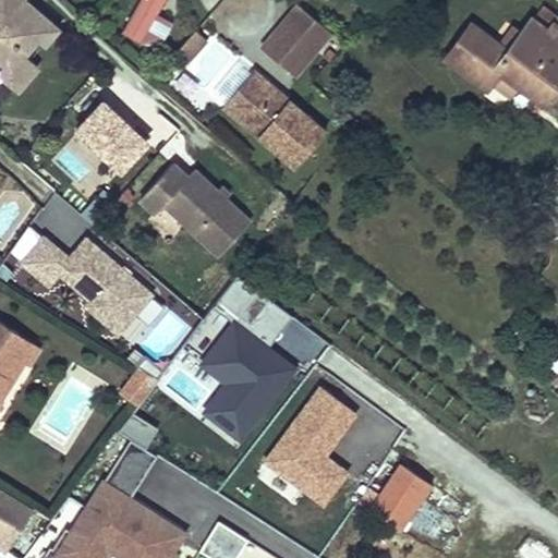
[(0,0),(0,58),(4,63),(0,68),(0,73),(2,75),(17,88),(37,65),(24,53),(36,39),(41,45),(56,28),(23,0),(0,0)]
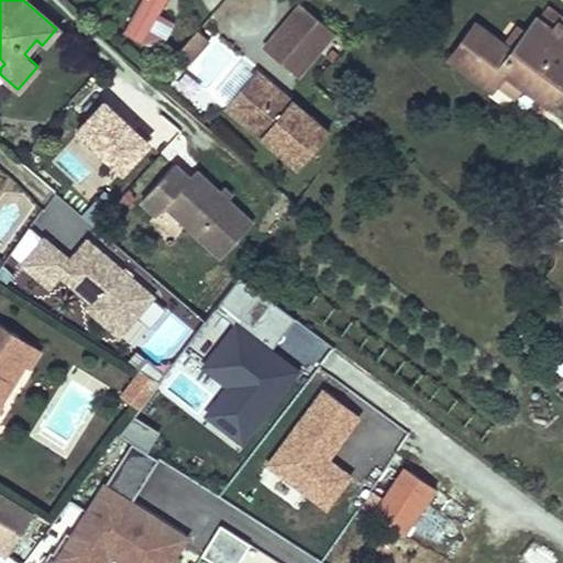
[(156,52),(173,22),(157,13),(164,0),(138,0),(121,32),(156,52)]
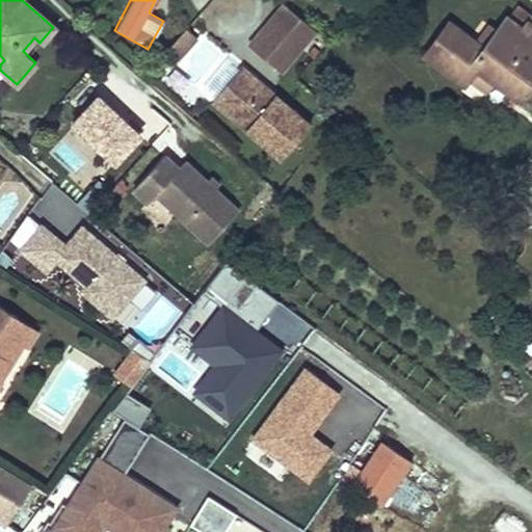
[(289,0),(280,0),(246,37),(284,71),(321,29),(289,0)]
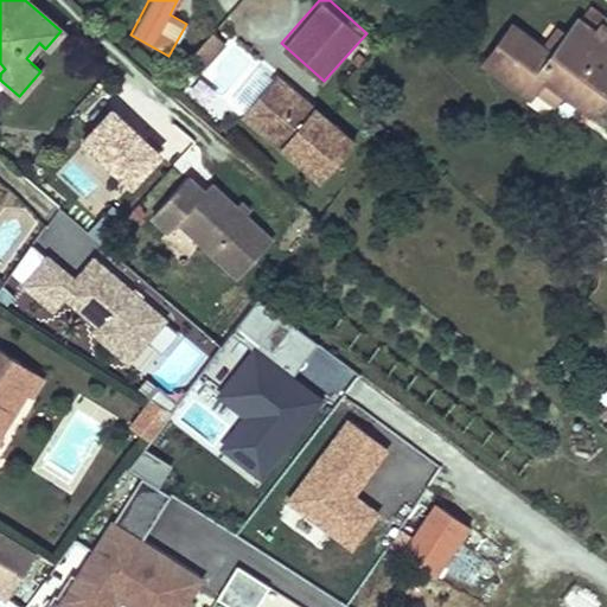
[(606,31),(582,12),(576,20),(596,36),(590,43),(606,55),(606,31)]
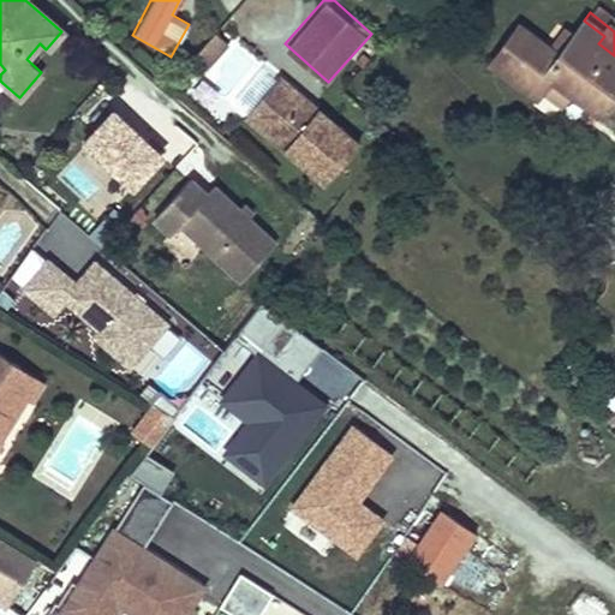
[(604,36),(584,21),(557,57),(518,27),(488,66),(533,100),(548,82),(599,119),(614,97),(614,55),(598,43),(604,36)]
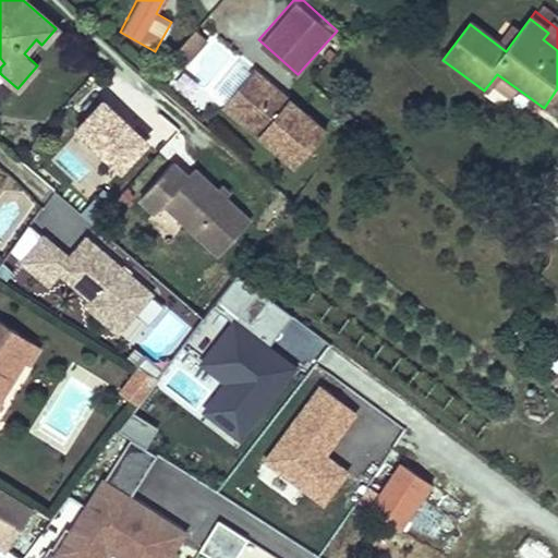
[(183,64),(206,40),(194,29),(171,55),(183,64)]
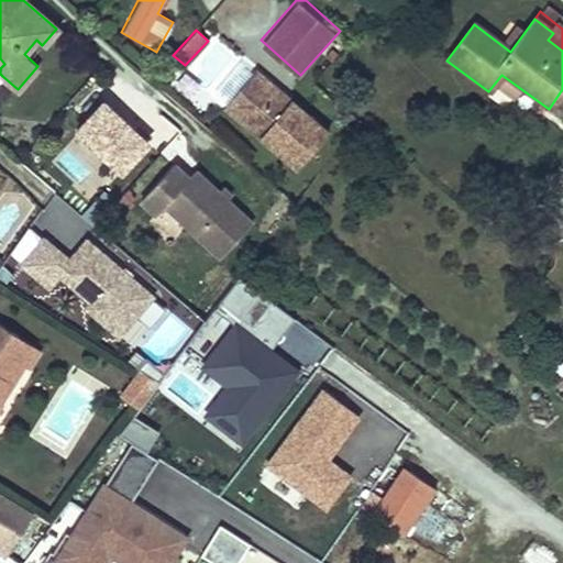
[(255,64),(221,105),(297,168),(331,128),(255,64)]
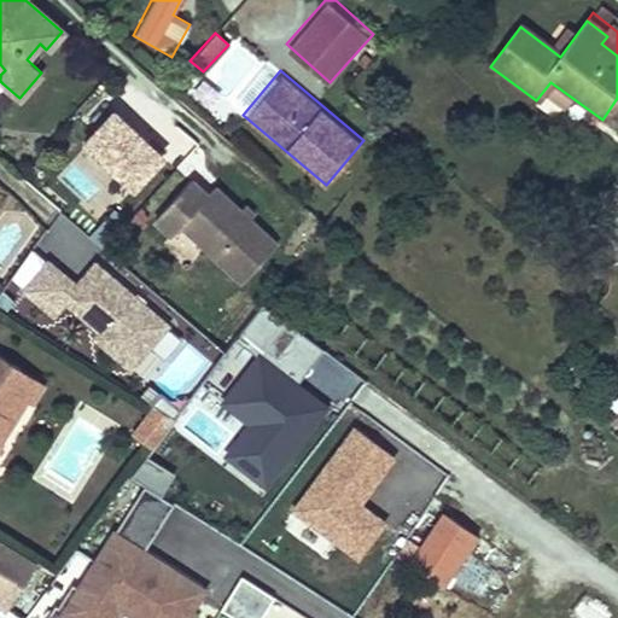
[(180,136),(174,144),(187,156),(193,150),(180,136)]
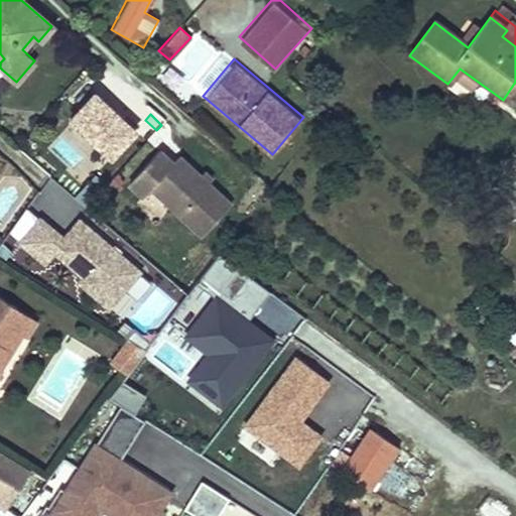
[(145,120),(132,134),(143,144),(156,130),(145,120)]
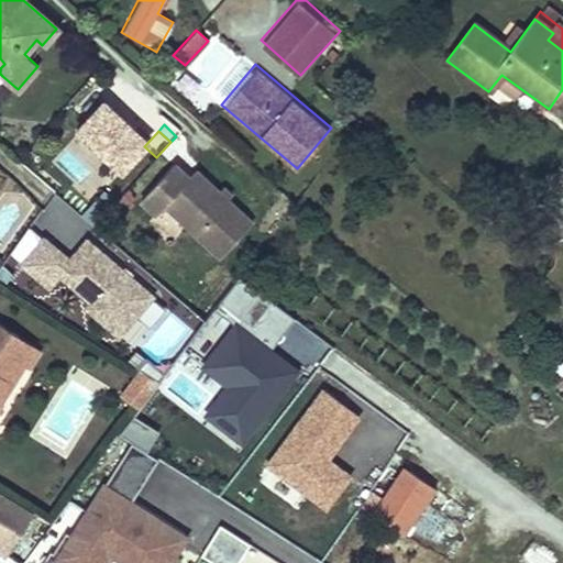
[(184,146),(138,195),(156,213),(166,202),(221,256),(258,219),(184,146)]
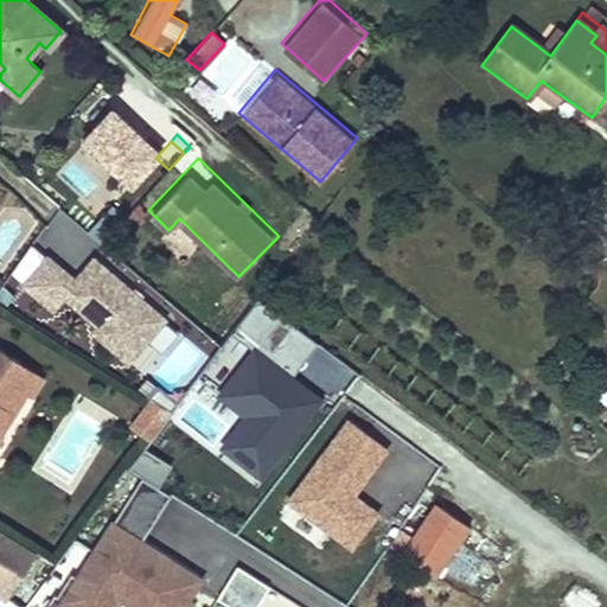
[(46,249),(18,281),(55,310),(66,296),(95,323),(91,331),(131,362),(171,318),(94,249),(78,273),(46,249)]
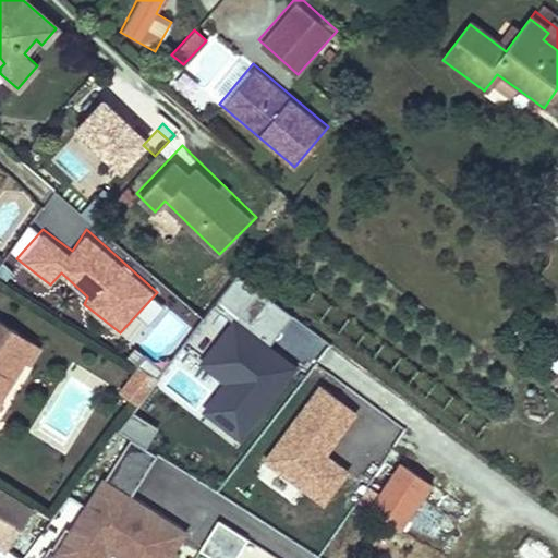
[(198,415),(241,445),(295,365),(269,347),(290,316),(237,279),(220,303),(234,312),(197,365),(221,383),(198,415)]
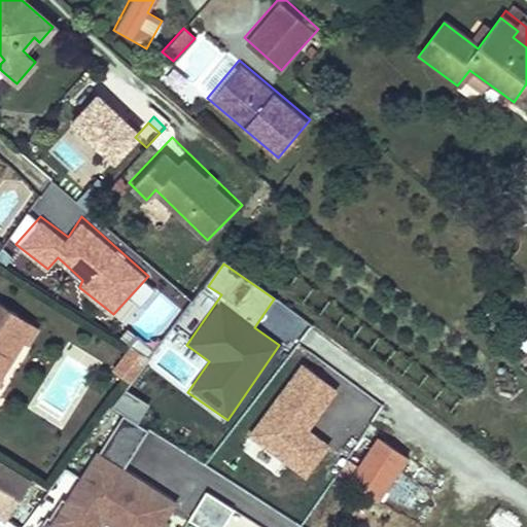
[(6,330),(15,314),(0,304),(0,375),(21,341),(22,340),(6,330)]
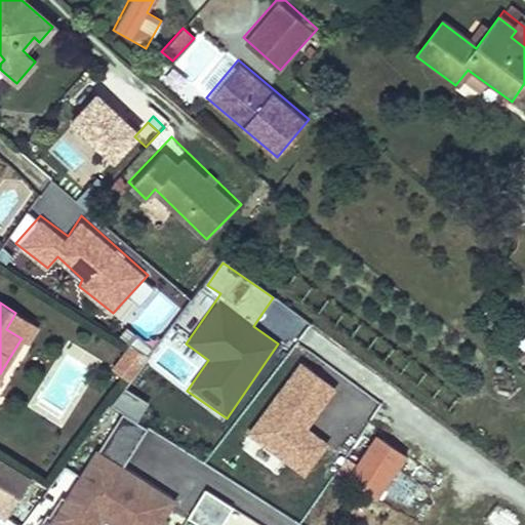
[(22,338),(21,339),(27,344),(37,326),(15,313),(6,329),(22,338)]
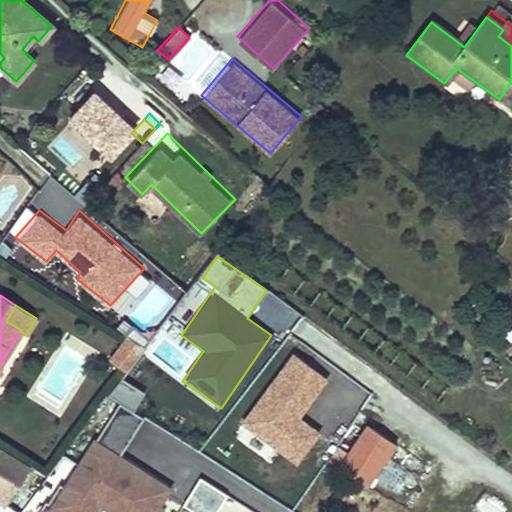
[(511,341),(511,339),(511,315),(500,333),(511,341)]
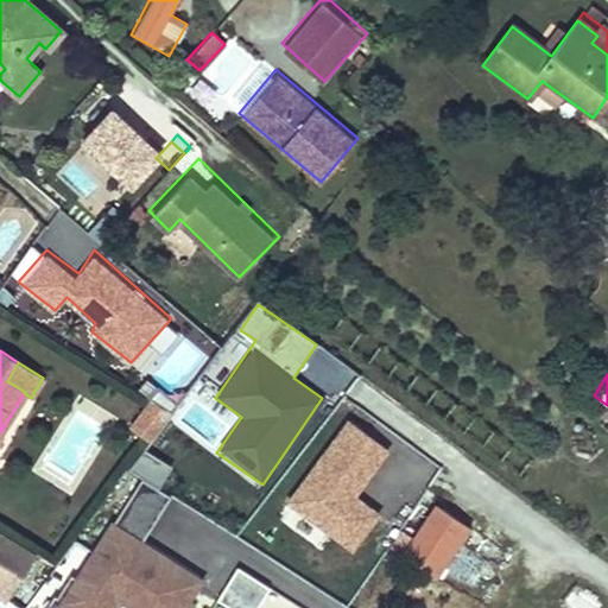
[(147,399),(130,431),(151,443),(169,411),(147,399)]
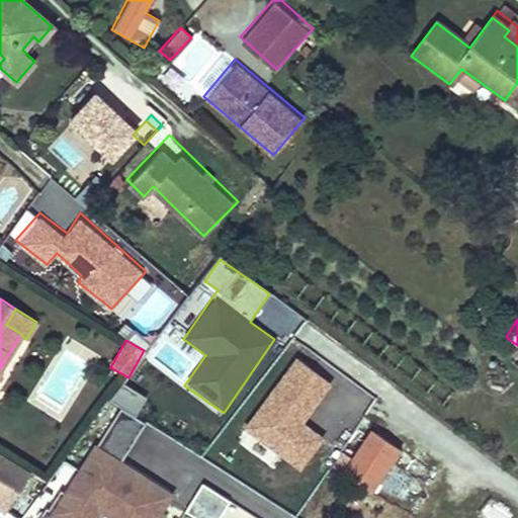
[(136,415),(146,397),(119,381),(109,400),(136,415)]
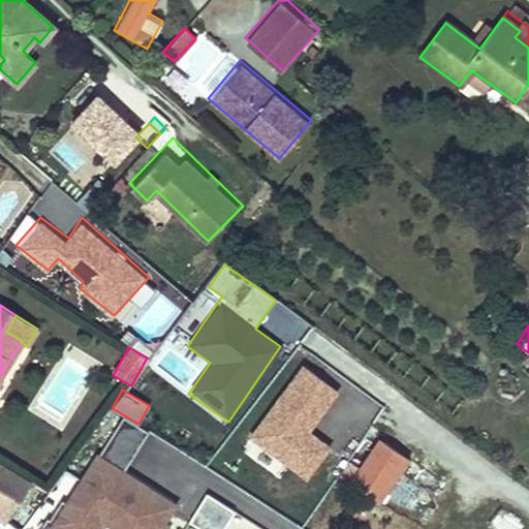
[(161,528),(178,504),(124,470),(148,432),(118,413),(45,528),(161,528)]
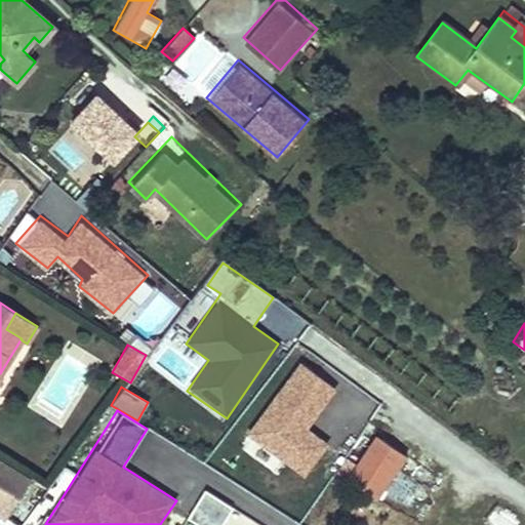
[(372,498),(404,454),(375,435),(355,462),(344,479),(372,498)]
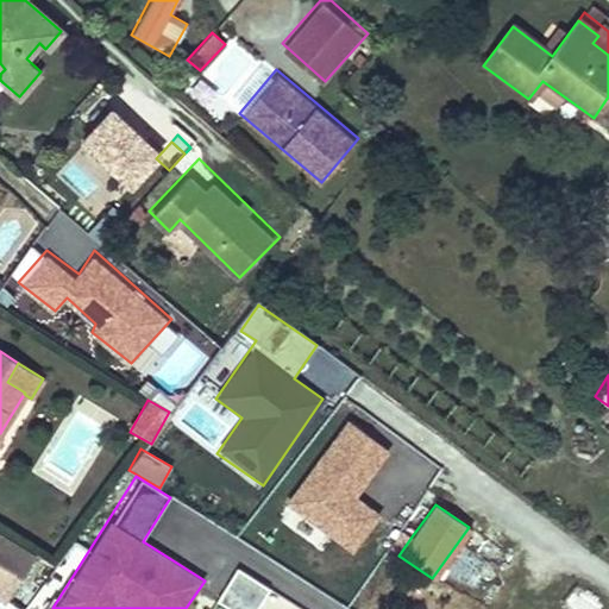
[(387,547),(399,556),(412,537),(400,529),(387,547)]
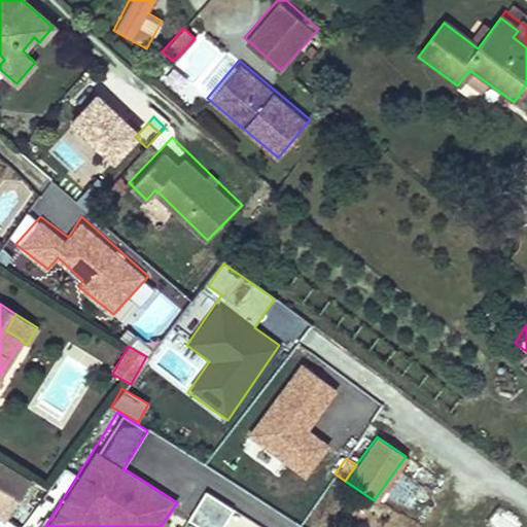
[(31,481),(0,460),(0,512),(8,517),(31,481)]
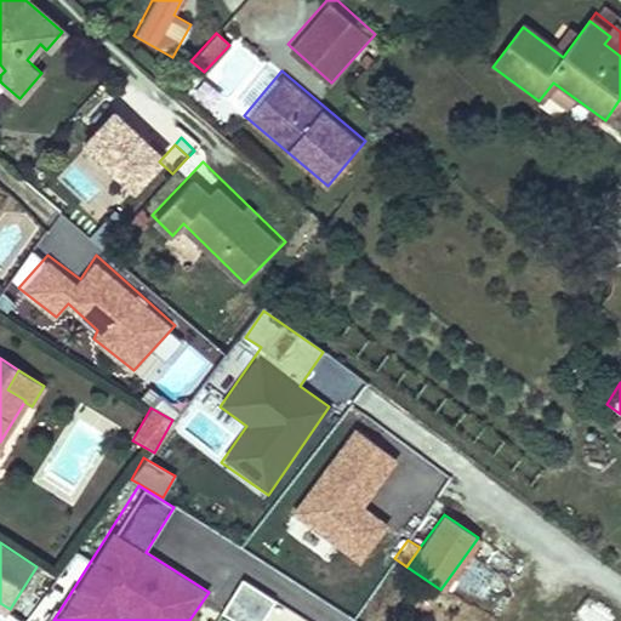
[(513,616),(528,602),(502,576),(486,592),(513,616)]
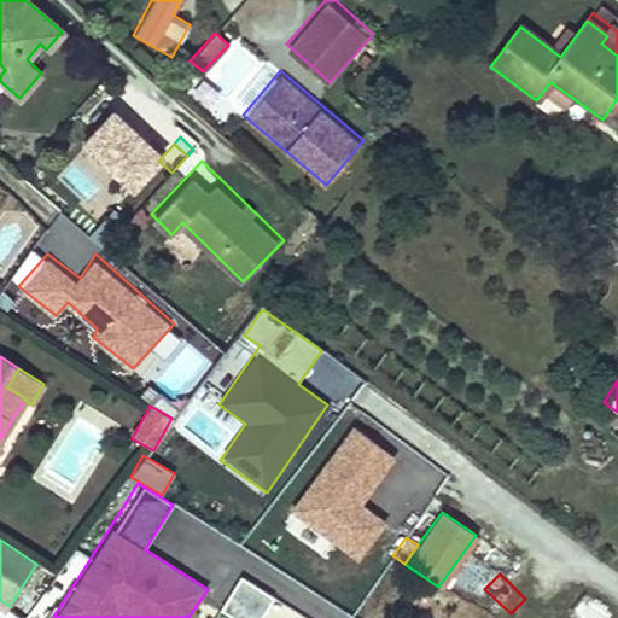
[(232,617),(260,617),(274,596),(240,576),(219,610),(232,617)]
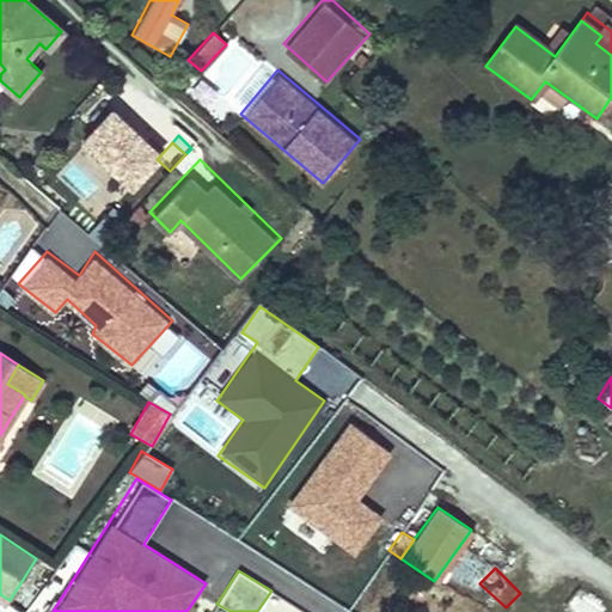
[(573,595),(564,611),(597,611),(599,609),(573,595)]
